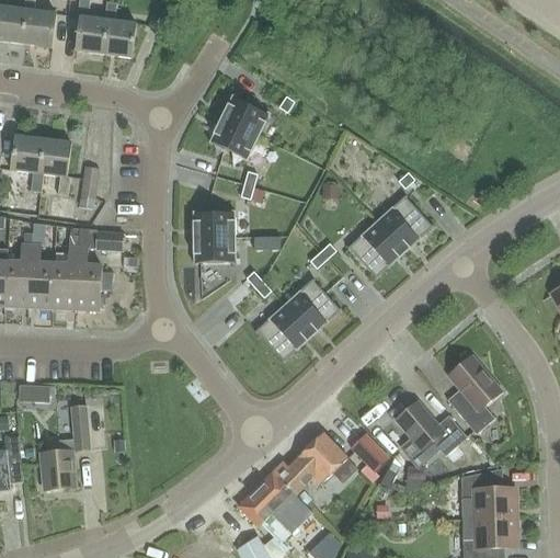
[(0,40),(23,43),(27,9),(23,9),(6,7),(7,0),(0,0),(0,6),(0,40)]
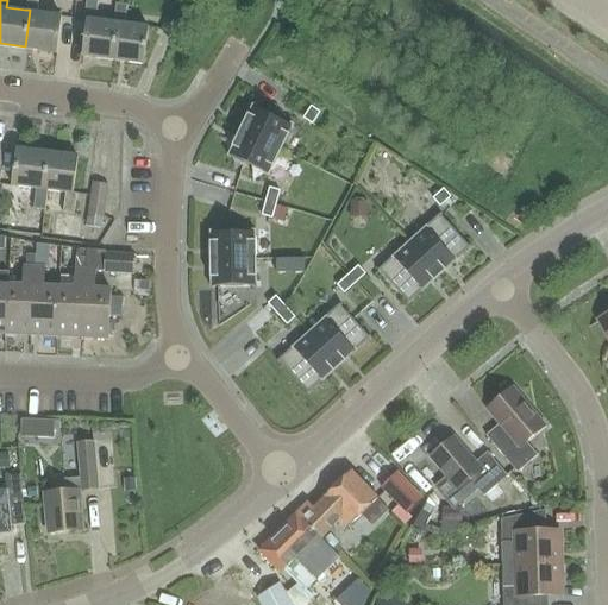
[(26,0),(25,10),(30,10),(25,46),(56,50),(61,13),(54,12),(52,8),(43,7),(41,11),(36,10),(37,0),(26,0)]
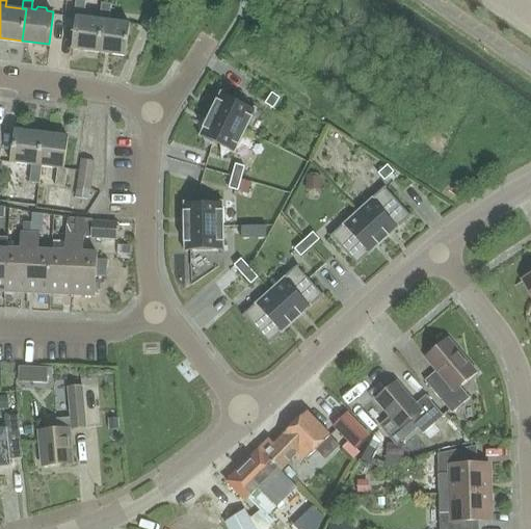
[(99,50),(102,18),(99,18),(82,16),(84,0),(75,0),(73,15),(75,15),(71,47),(99,50)]
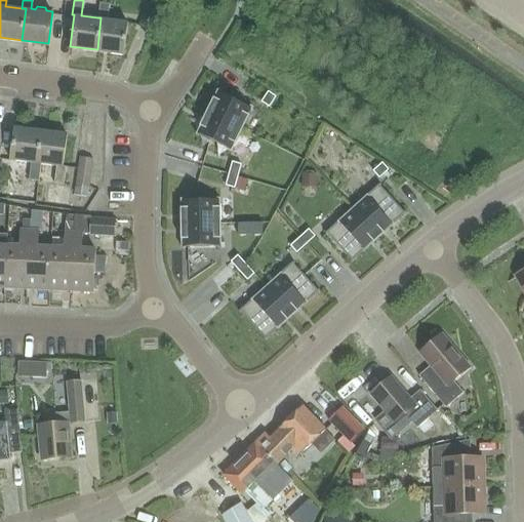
[(101,17),(97,49),(122,53),(126,21),(107,18),(109,2),(99,0),(97,17),(101,17)]
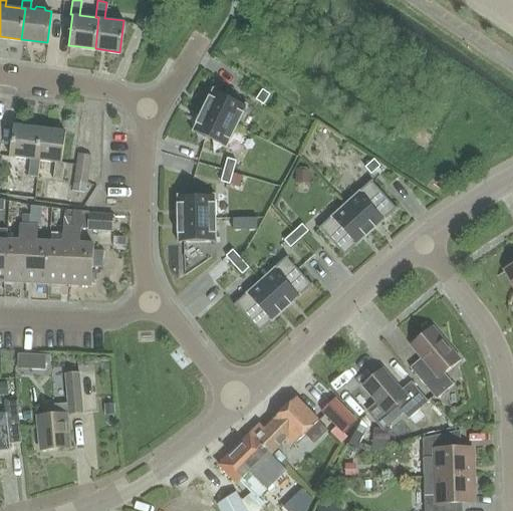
[(202,107),(236,124),(247,103),(245,102),(245,103),(213,88),(214,87),(212,86),(202,107)]
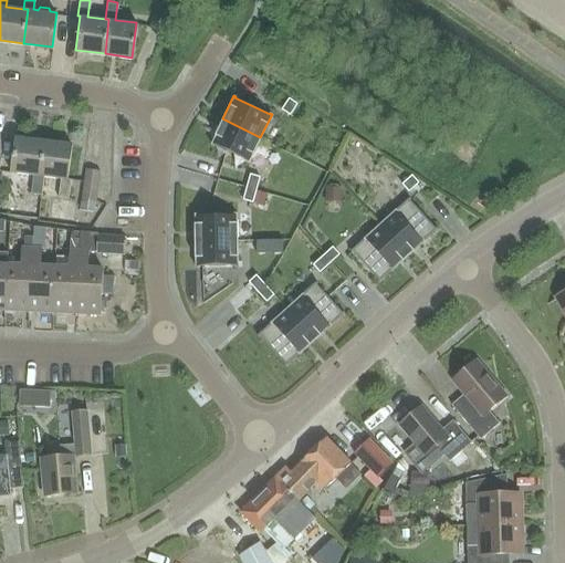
[(288,96),(281,107),(289,112),(295,101),(288,96)]
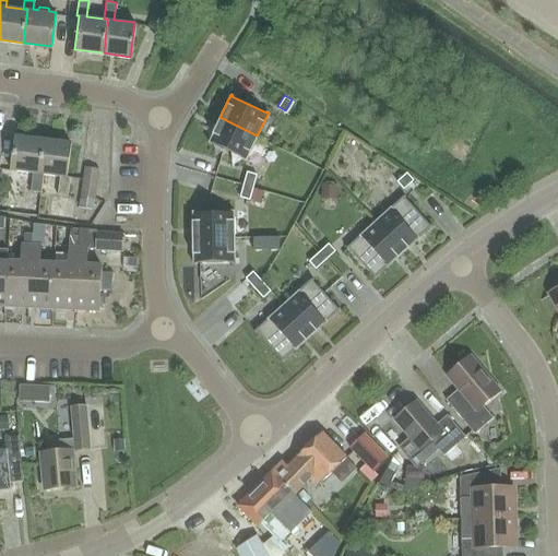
[(246,160),(257,135),(220,117),(208,141),(210,142),(210,140),(245,157),(244,158),(246,160)]
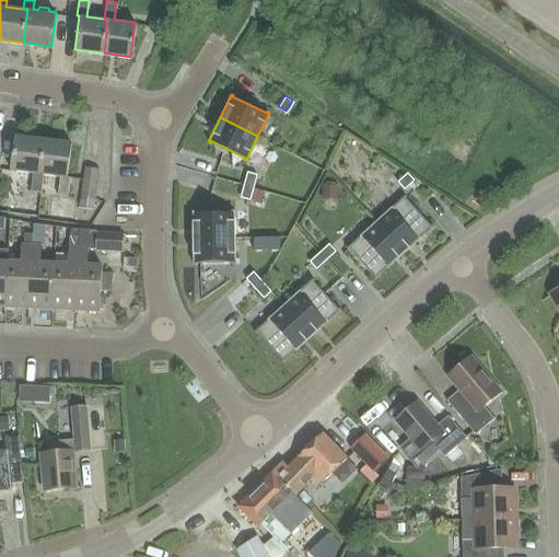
[(38,169),(43,138),(14,135),(10,169),(32,171),(30,189),(41,190),(43,173),(38,172),(38,169)]
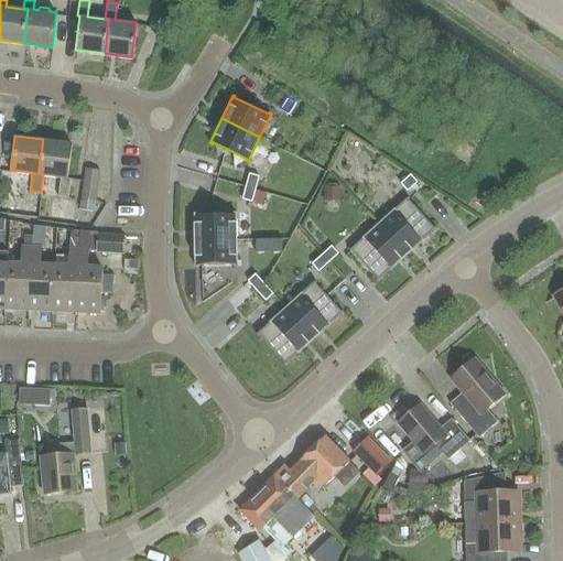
[(72,142),(43,139),(39,170),(39,173),(43,174),(60,176),(57,194),(67,195),(69,177),(66,176),(72,142)]
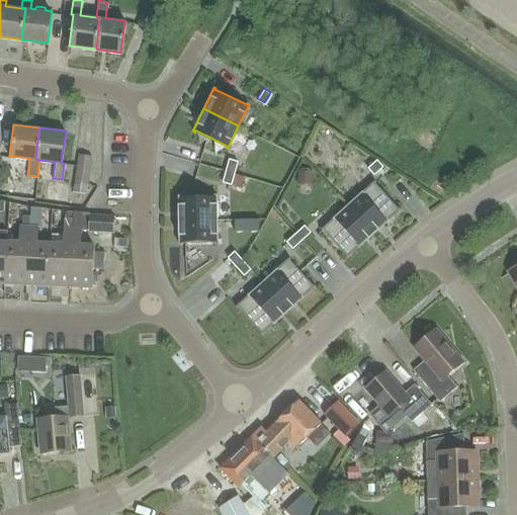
[(77,153),(72,188),(85,190),(90,155),(77,153)]
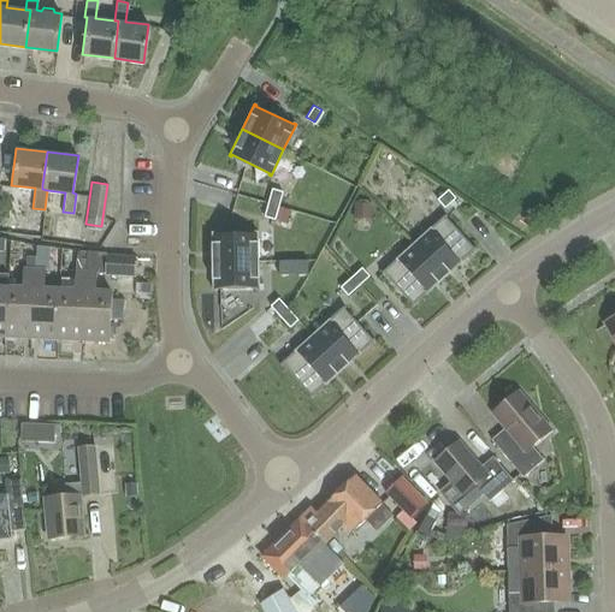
[(277,203),(281,190),(270,186),(266,201),(277,203)]
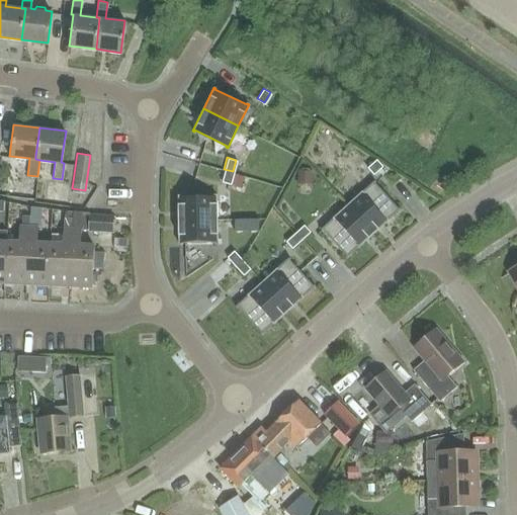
[(375,158),(366,166),(373,173),(381,165),(375,158)]
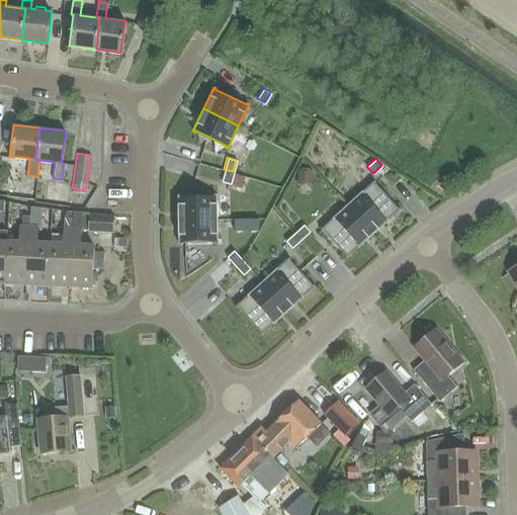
[(233,171),(224,169),(221,180),(230,182),(233,171)]
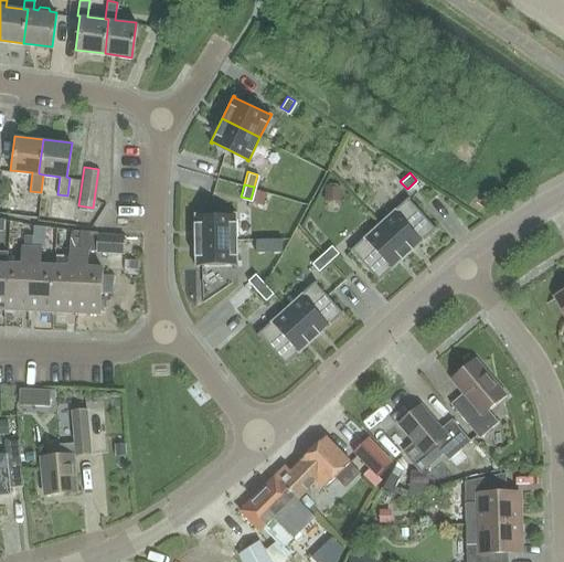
[(339,200),(341,186),(323,184),(321,198),(339,200)]
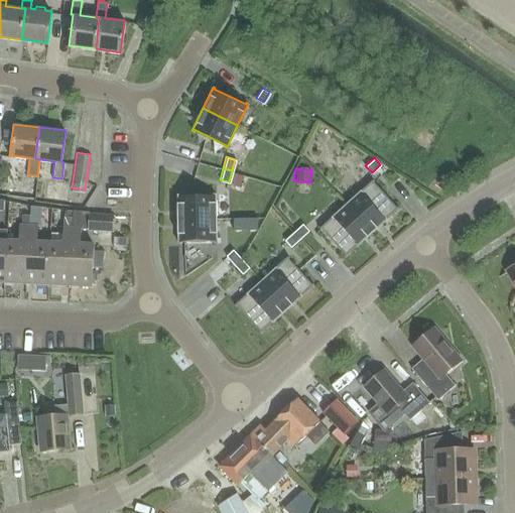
[(346,203),(370,233),(398,207),(397,206),(396,207),(373,180),(374,179),(373,178),(346,203)]
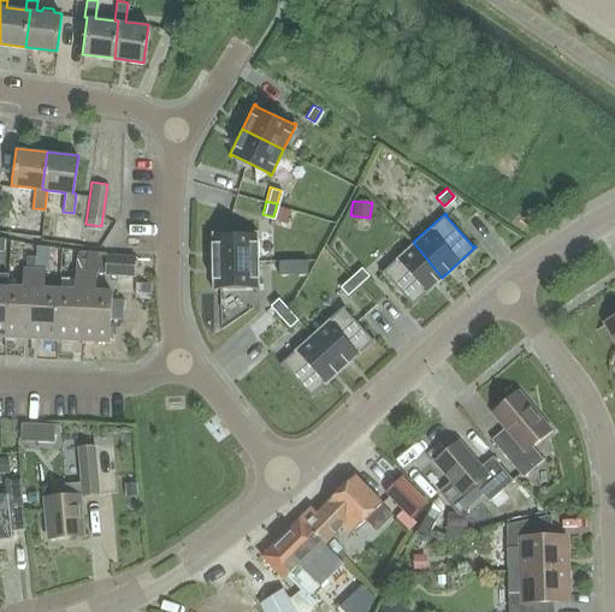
[(212,260),(258,259),(258,230),(255,230),(255,232),(213,232),(213,231),(211,231),(212,260)]
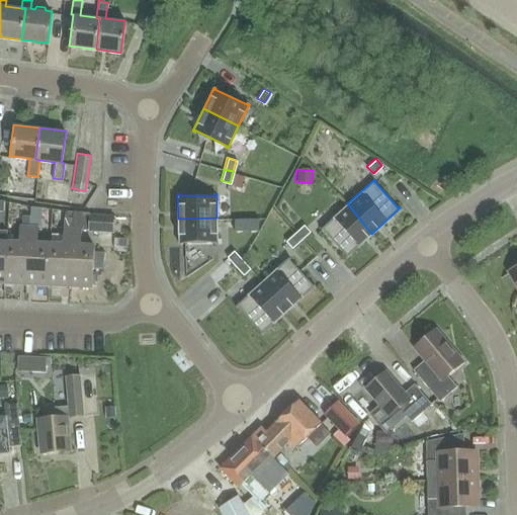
[(371,234),(347,203),(320,228),(321,229),(322,229),(346,254),(345,255),(346,257),(371,234)]
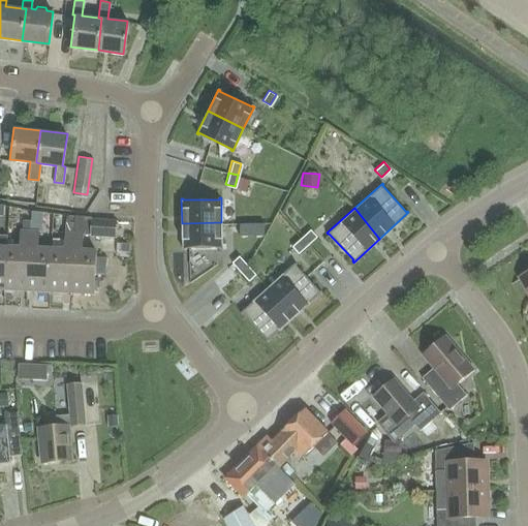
[(29,219),(29,229),(26,288),(49,289),(50,246),(36,246),(37,229),(39,229),(40,210),(30,210),(29,219)]
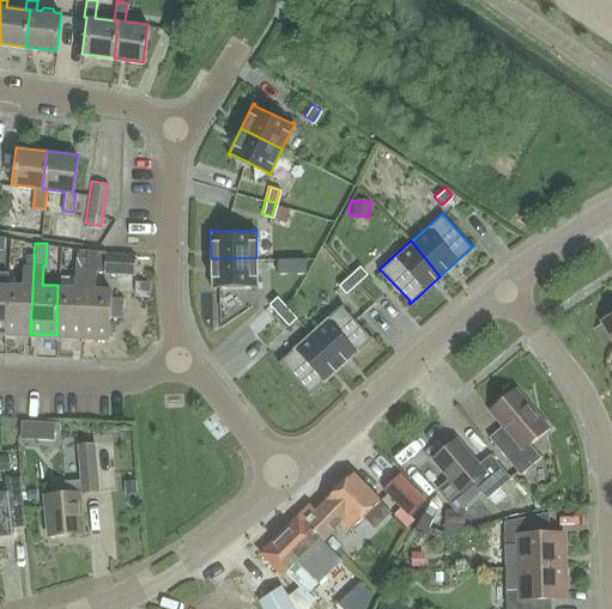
[(73,285),(58,285),(56,335),(82,336),(86,248),(74,247),(73,285)]
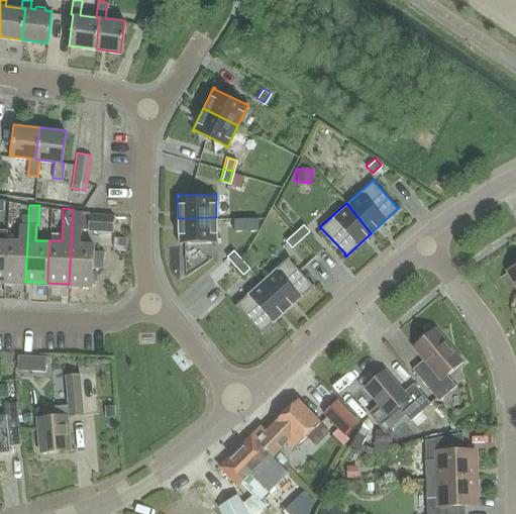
[(80,242),(82,210),(73,209),(69,284),(91,285),(91,280),(96,280),(96,270),(91,270),(93,243),(80,242)]
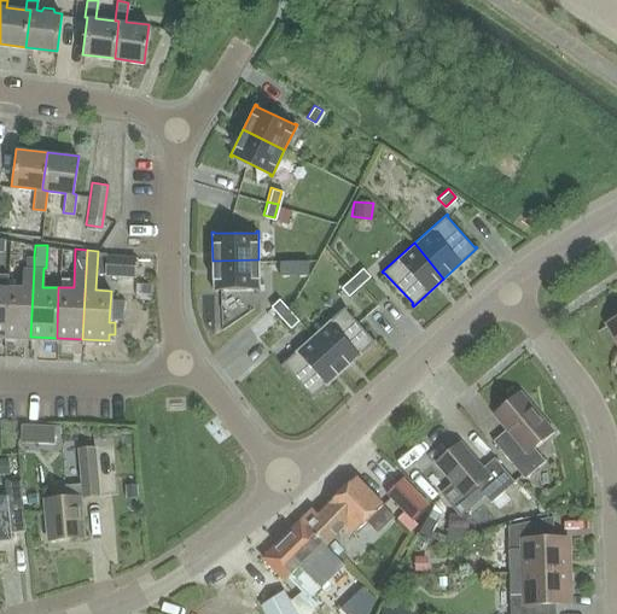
[(134,256),(105,253),(104,274),(134,275),(134,256)]
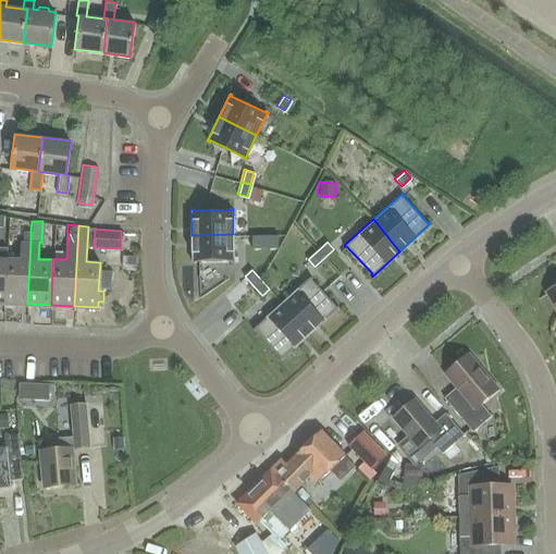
[(192,235),(192,261),(194,261),(194,259),(232,259),(232,260),(233,260),(233,234),(192,235)]
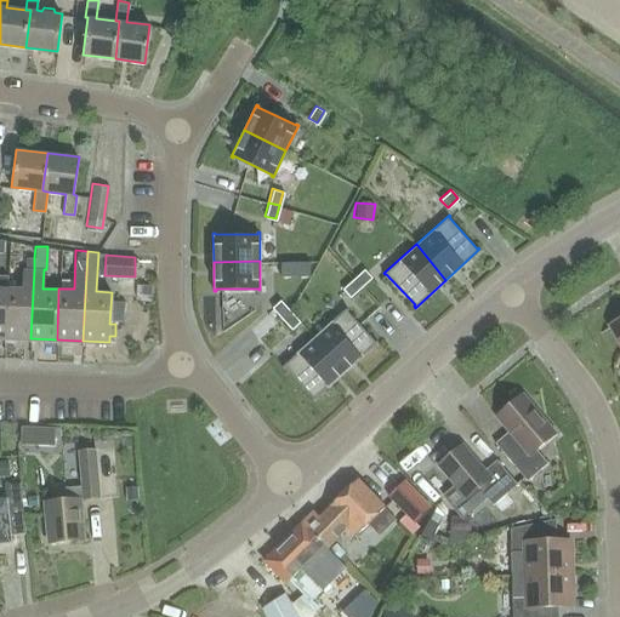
[(307,275),(307,261),(278,262),(278,275),(307,275)]
